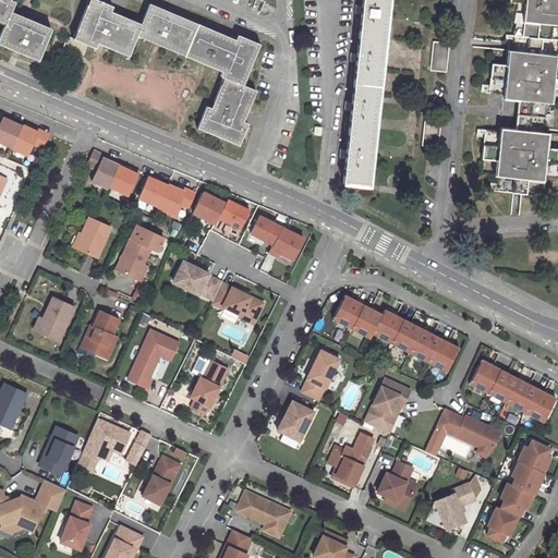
[(0,0),(0,17),(7,21),(11,11),(15,0),(13,0),(0,0)]
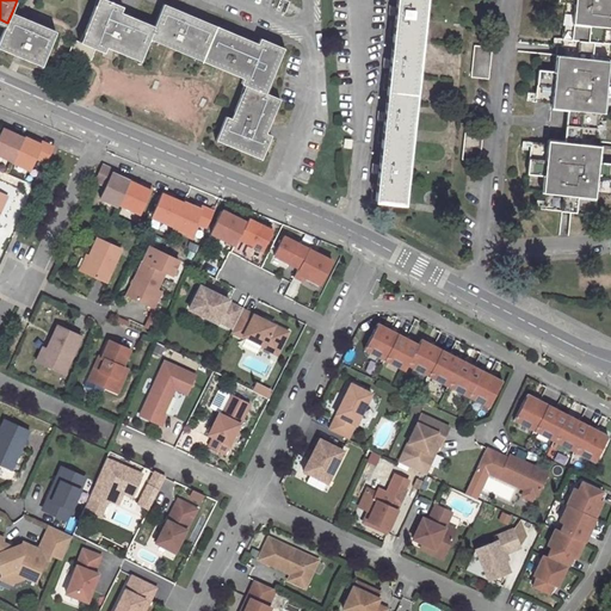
[(94,48),(104,53),(106,47),(131,57),(133,54),(141,57),(148,41),(150,35),(154,25),(121,12),(123,6),(107,0),(97,0),(80,42),(74,39),(69,51),(90,60),(94,48)]
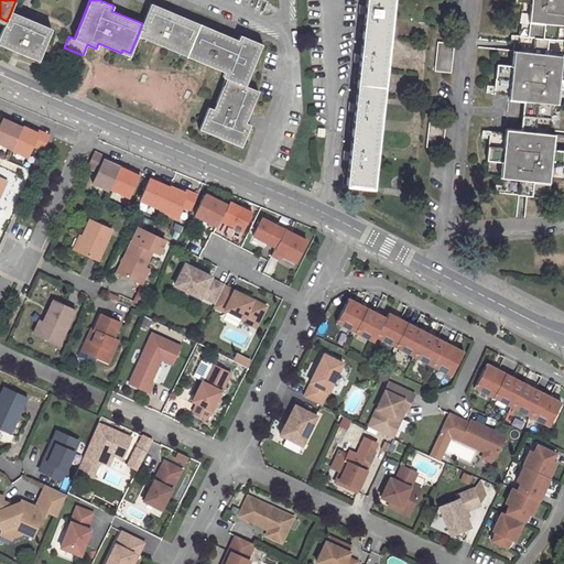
[(365,19),(360,61),(359,67),(355,108),(354,117),(349,158),(349,165),(347,184),(373,187),(392,0),(366,0),(366,11),(365,19)]
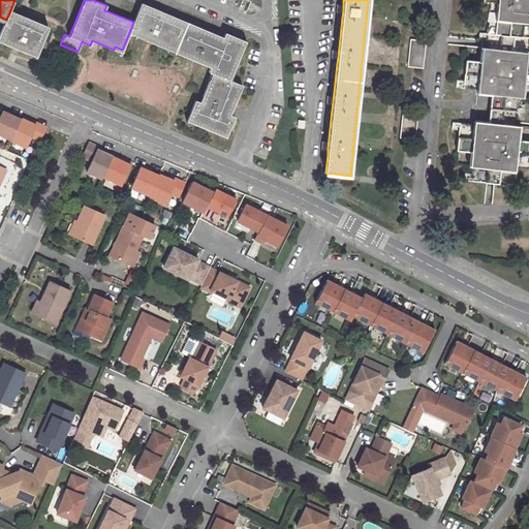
[(528,0),(483,0),(484,1),(490,2),(486,33),(514,36),(522,37),(524,23),(528,23),(528,0)]
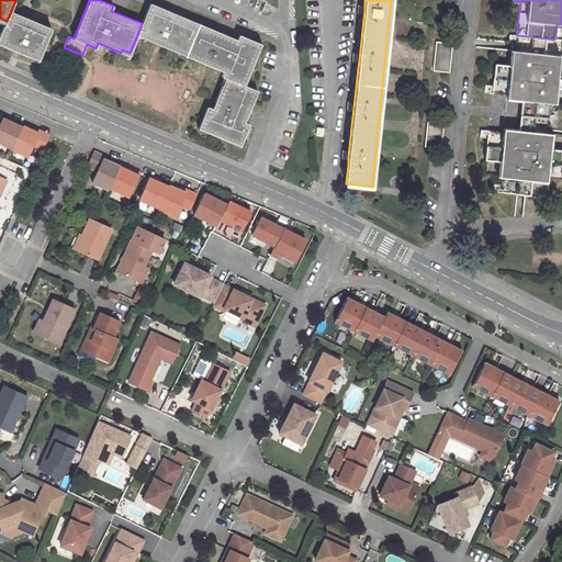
[(237,40),(150,3),(142,23),(138,32),(146,35),(145,38),(179,53),(180,49),(194,55),(193,58),(223,71),(221,76),(223,77),(228,79),(240,83),(243,77),(255,51),(258,43),(238,34),(237,40)]
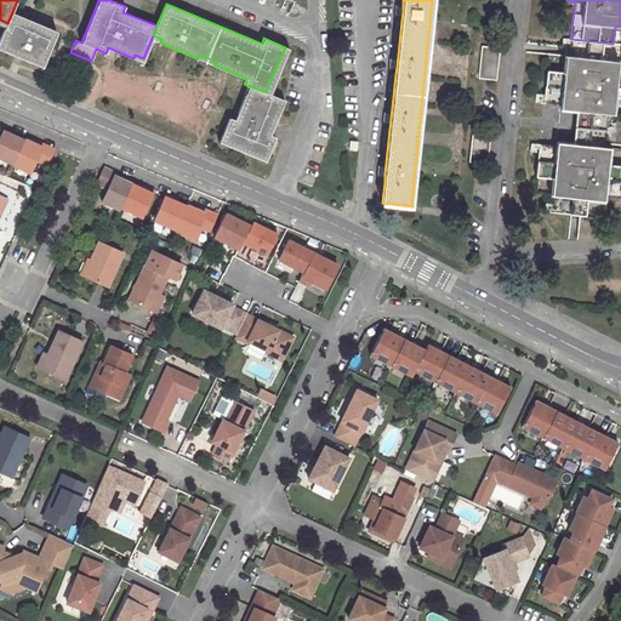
[(5,51),(34,63),(35,61),(44,63),(57,32),(12,12),(7,23),(5,28),(0,39),(0,45),(7,49),(5,51)]
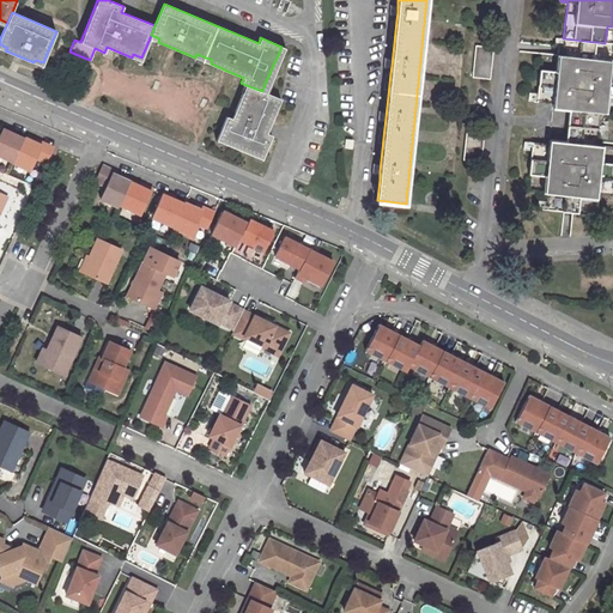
[(149,41),(157,44),(158,42),(159,38),(151,35),(149,41)]
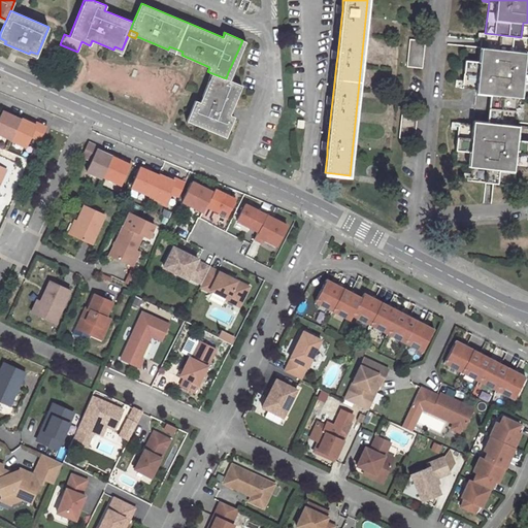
[(485,33),(483,62),(465,61),(462,88),(475,89),(475,92),(490,94),(504,96),(502,109),(516,111),(519,84),(527,84),(527,59),(525,59),(525,56),(510,54),(513,36),(485,33)]
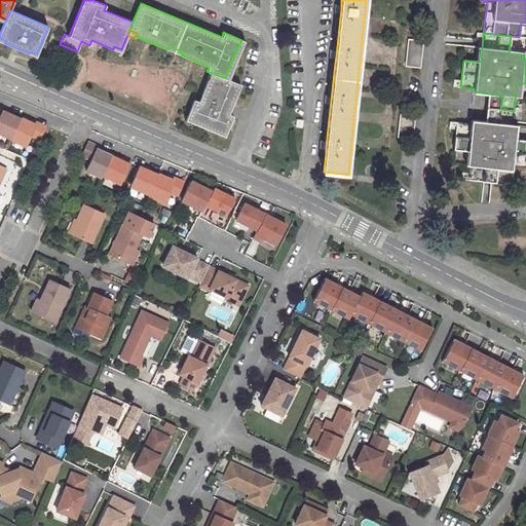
[(408,39),(405,66),(420,68),(423,41),(408,39)]
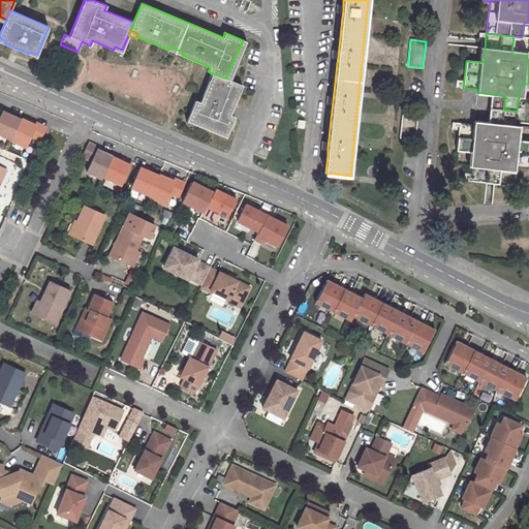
[(122,50),(115,47),(114,50),(113,53),(120,55),(122,50)]
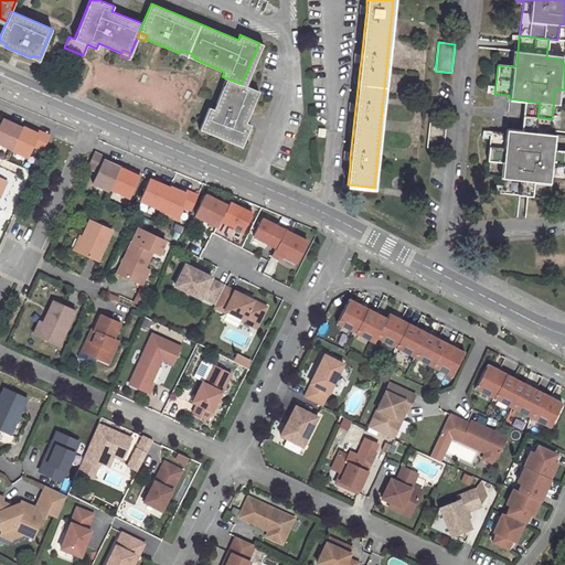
[(195,55),(181,50),(180,53),(179,55),(193,61),(194,59),(195,55)]
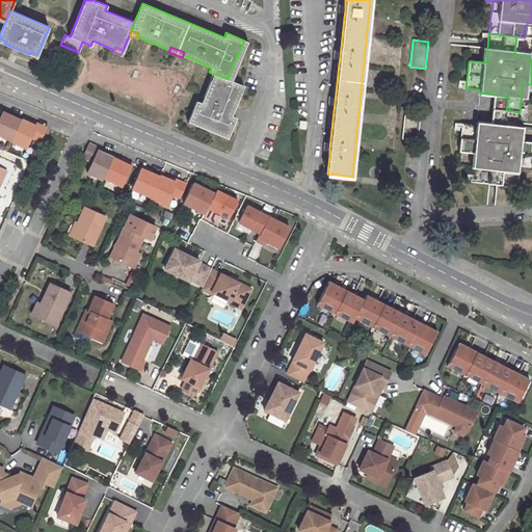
[(229,136),(236,117),(231,115),(243,86),(233,82),(228,79),(216,75),(213,83),(210,81),(201,103),(196,101),(188,118),(195,122),(194,125),(220,135),(221,133),(229,136)]
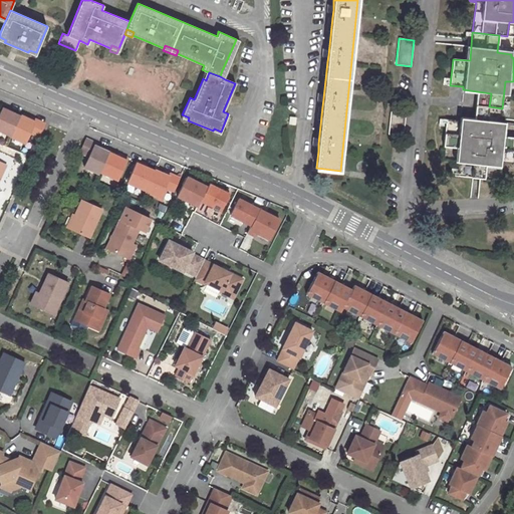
[(475,104),(489,106),(491,93),(477,91),(475,104)]
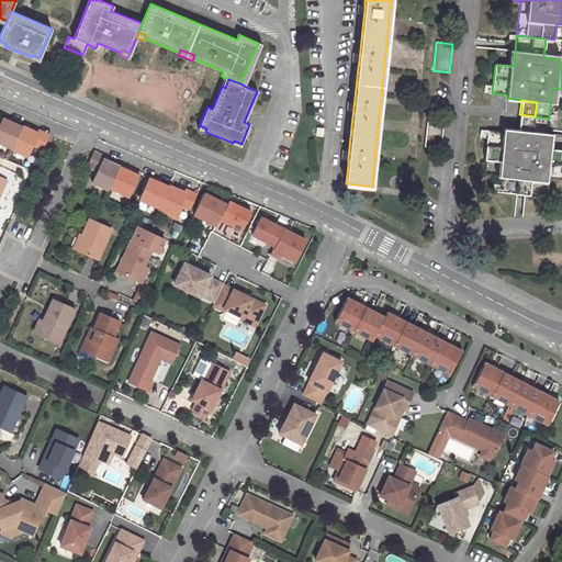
[(519,114),(518,131),(534,132),(535,116),(519,114)]
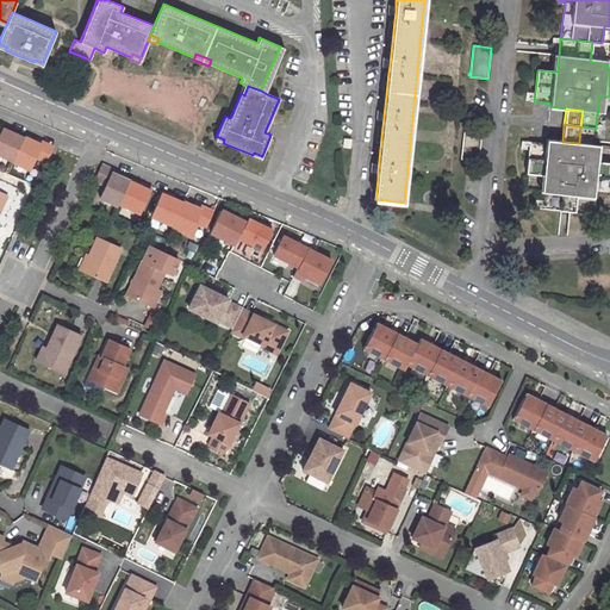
[(0,132),(0,154),(14,161),(24,138),(11,132),(12,130),(4,125),(0,132)]
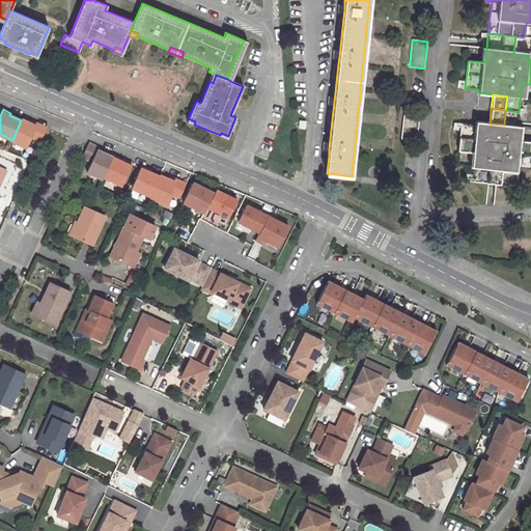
[(504,124),(490,123),(475,121),(475,124),(460,123),(458,150),(475,152),(472,183),(500,185),(502,168),(515,169),(516,166),(530,167),(530,142),(515,141),(519,112),(505,110),(504,124)]
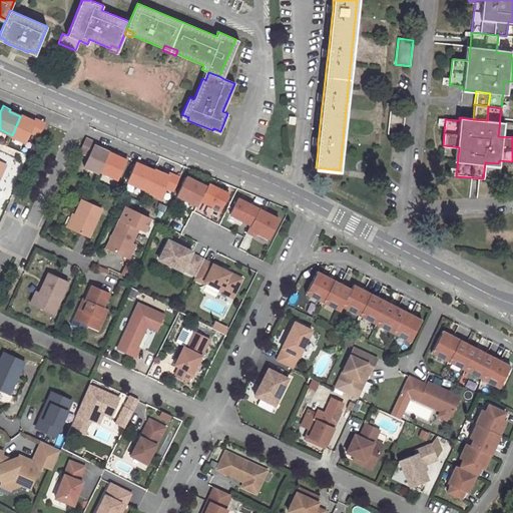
[(390,107),(387,133),(402,135),(405,109),(390,107)]
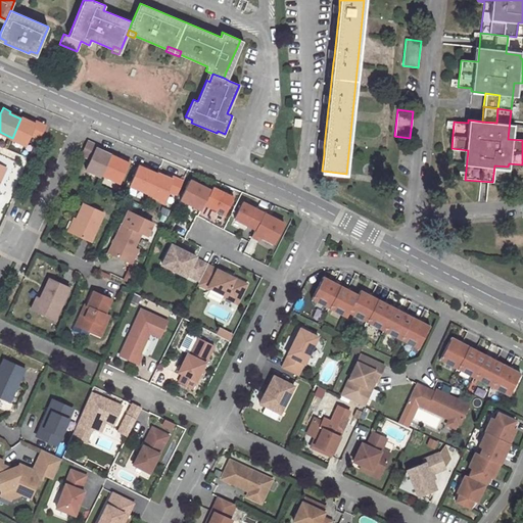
[(35,124),(21,116),(20,119),(12,138),(11,139),(26,145),(31,135),(40,139),(46,126),(37,121),(35,124)]
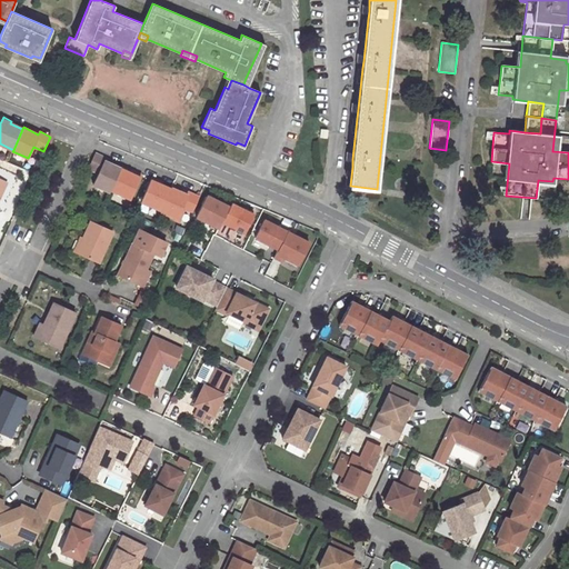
[(199,133),(207,136),(208,133),(209,130),(201,127),(199,133)]
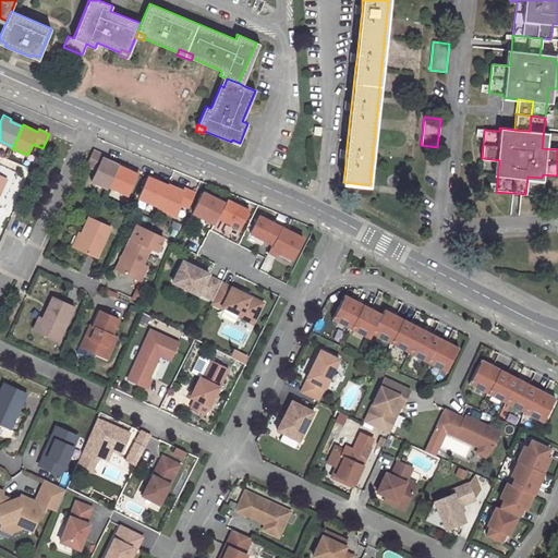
[(96,169),(89,182),(107,191),(108,187),(118,165),(102,157),(104,155),(93,149),(86,165),(96,169)]
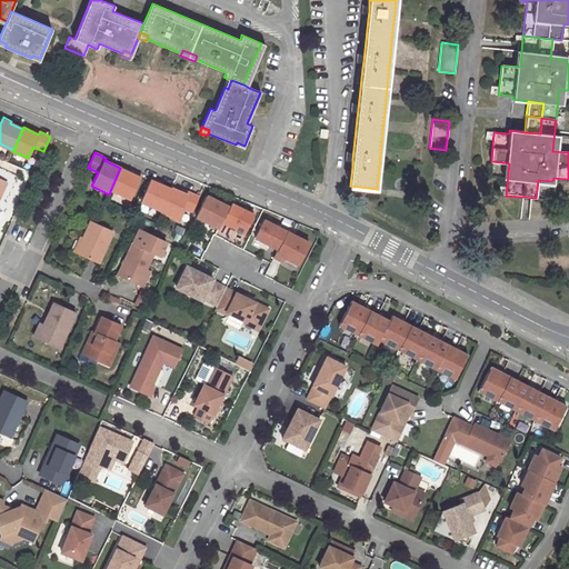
[(132,173),(120,168),(110,191),(131,200),(141,176),(133,172),(132,173)]
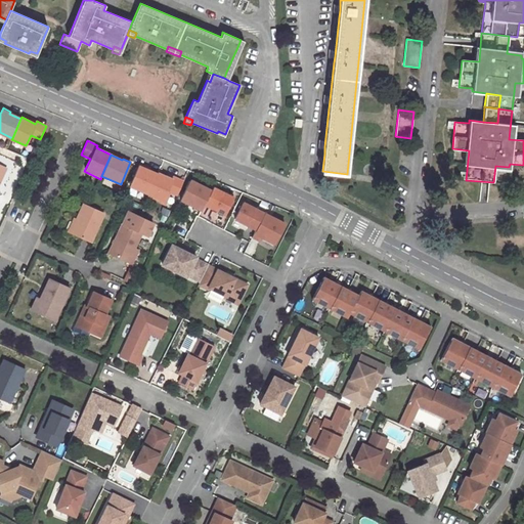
[(139,164),(130,186),(148,194),(157,174),(145,170),(146,167),(139,164)]
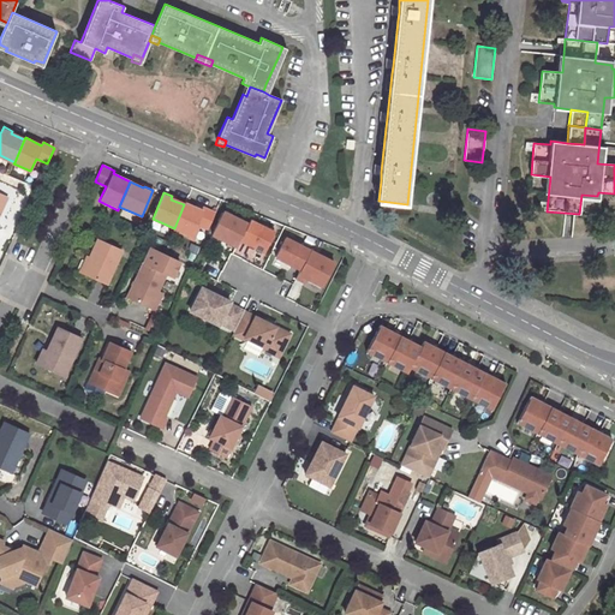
[(201,210),(184,204),(174,228),(174,230),(189,237),(195,225),(208,230),(215,214),(202,208),(201,210)]
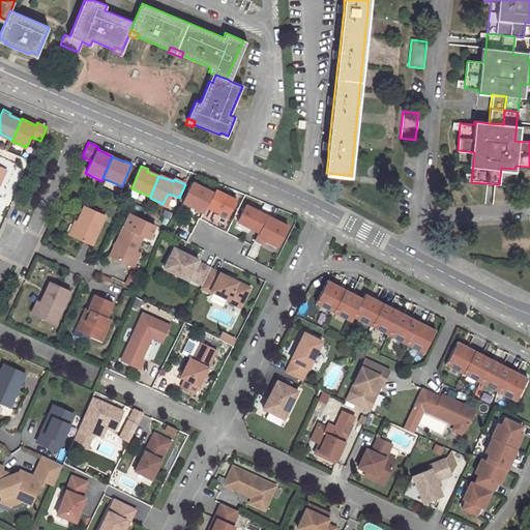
[(230,222),(249,231),(247,237),(271,248),(284,224),(240,203),(230,222)]
